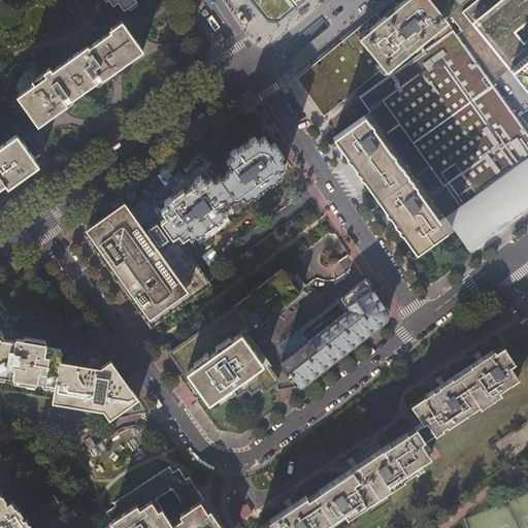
[(118,1),(121,7),(122,7),(123,8),(126,7),(127,8),(128,11),(138,5),(134,0),(108,0),(112,4),(118,1)]
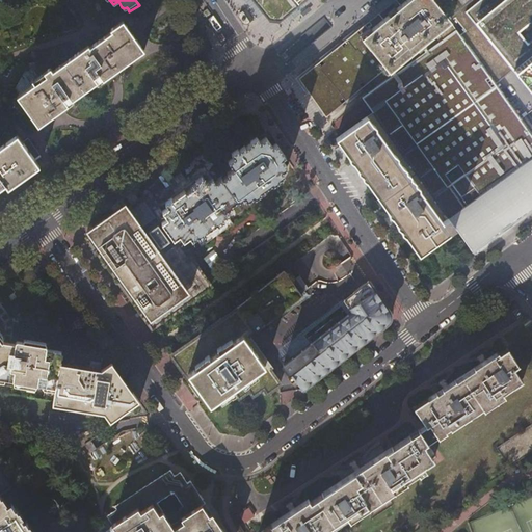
[(254,0),(262,9),(262,10),(263,11),(268,18),(278,19),(281,17),(284,14),(285,14),(287,12),(286,12),(300,0),(300,1),(301,0),(254,0)]
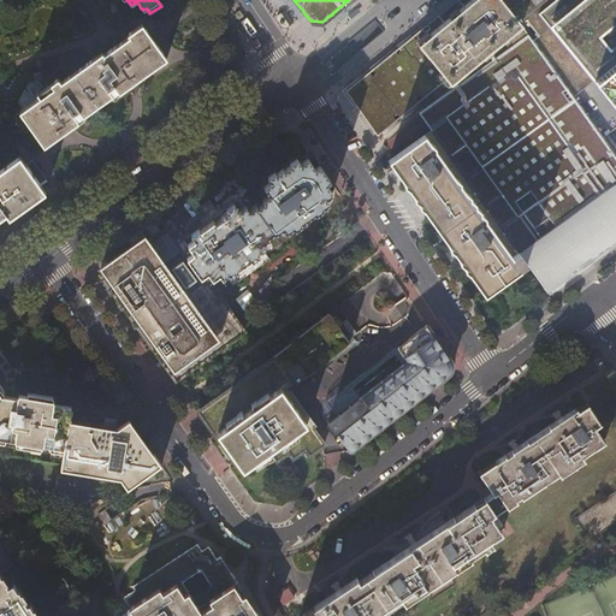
[(446,81),(448,80),(450,82),(475,61),(495,46),(521,24),(501,0),(456,0),(463,7),(461,9),(458,11),(449,18),(446,21),(444,23),(416,45),(446,81)]
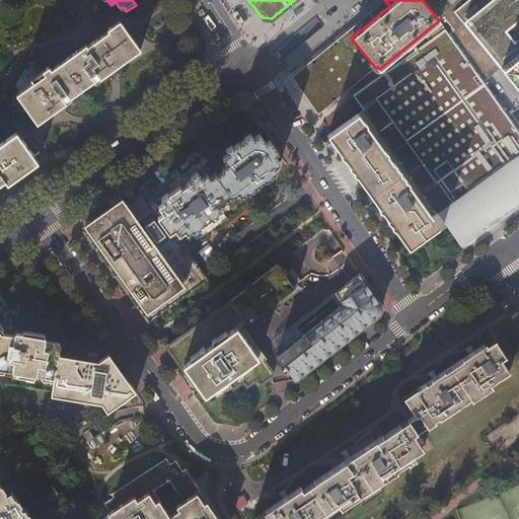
[(422,0),(439,20),(462,0),(422,0)]
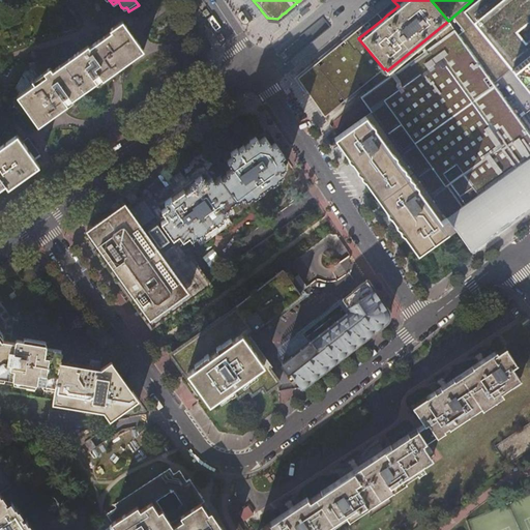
[(529,0),(472,0),(448,21),(494,84),(517,66),(529,84),(529,0)]
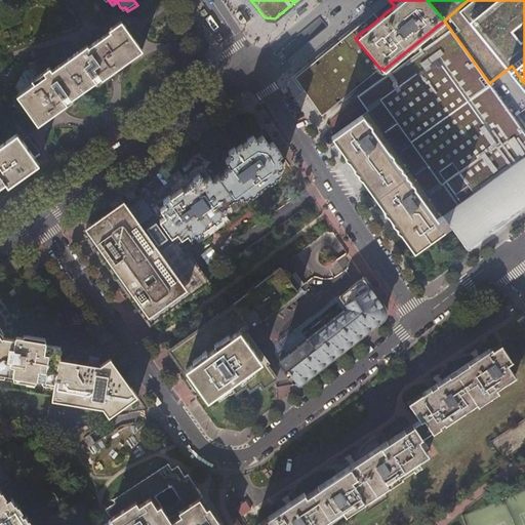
[(357,88),(380,69),(355,38),(378,19),(373,13),(371,15),(372,15),(365,21),(364,22),(360,25),(359,26),(351,33),(342,40),(341,39),(340,40),(341,41),(337,44),(336,43),(335,44),(336,45),(327,52),(326,53),(319,59),(319,58),(318,59),(318,61),(314,64),(314,63),(313,64),(313,65),(296,78),(305,90),(305,91),(311,101),(312,101),(320,112),(319,112),(322,116),(357,88)]
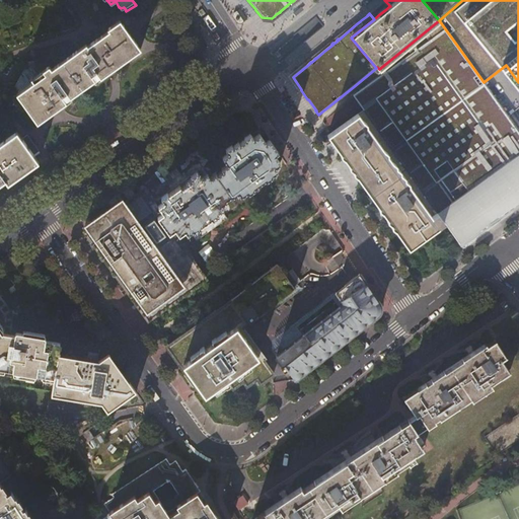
[(15,102),(17,105),(19,107),(21,109),(23,110),(27,107),(38,122),(60,105),(71,97),(70,96),(100,73),(102,75),(106,72),(139,49),(120,20),(108,28),(109,30),(87,47),(86,45),(52,69),(49,66),(31,78),(33,81),(13,96),(14,99),(15,102)]
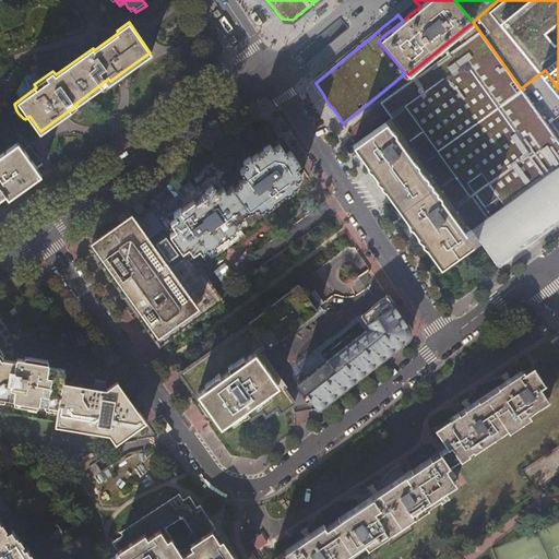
[(558,145),(478,33),(413,80),(387,98),(381,103),(387,111),(471,228),(470,229),(478,241),(497,268),(499,265),(498,265),(516,252),(512,245),(524,236),(528,241),(554,222),(556,224),(558,222),(558,145)]
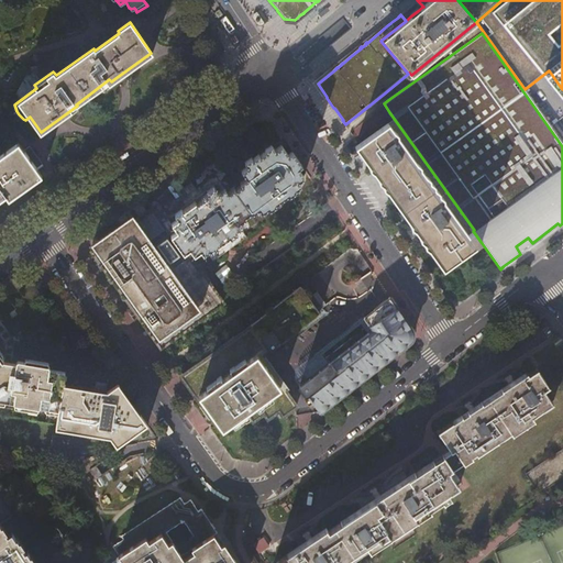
[(468,234),(473,231),(429,170),(410,143),(393,120),(356,147),(443,269),(479,244),(479,243),(475,245),(468,234)]
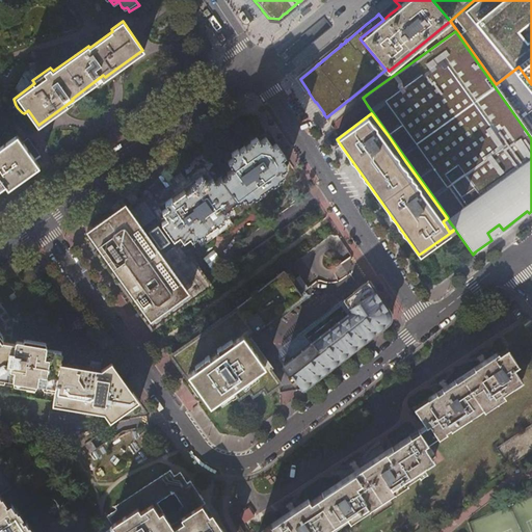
[(19,137),(11,142),(31,169),(33,170),(38,166),(33,158),(37,155),(27,138),(22,142),(19,137)]
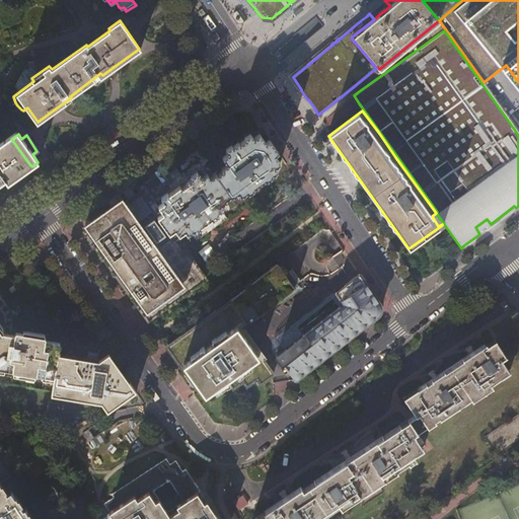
[(159,215),(170,232),(175,229),(179,234),(184,230),(188,233),(194,229),(195,231),(201,227),(200,225),(212,217),(213,218),(218,214),(217,212),(223,208),(221,205),(227,201),(225,199),(232,195),(232,197),(238,193),(241,196),(247,192),(248,193),(254,189),(253,188),(265,179),(267,181),(272,177),(271,175),(278,171),(275,166),(281,162),(276,155),(278,153),(270,140),(266,143),(260,134),(253,138),(250,134),(243,139),(244,140),(233,147),(231,145),(225,149),(228,154),(223,158),(228,165),(222,169),(223,170),(217,174),(216,173),(209,177),(207,173),(201,177),(197,172),(191,176),(192,177),(186,181),(187,183),(180,188),(179,186),(167,194),(167,193),(160,198),(163,202),(158,206),(163,212),(159,215)]
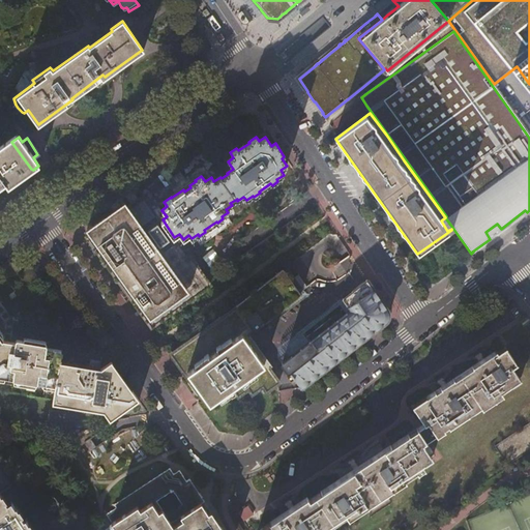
[(5,143),(4,144),(27,174),(32,171),(33,170),(31,169),(11,142),(7,145),(5,143)]
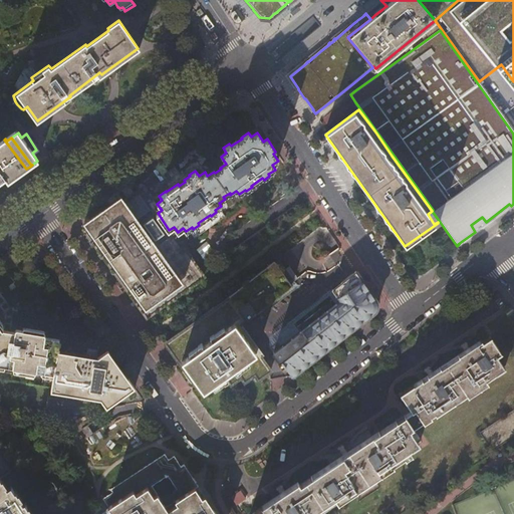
[(4,140),(0,142),(0,182),(6,178),(8,181),(26,169),(4,140)]
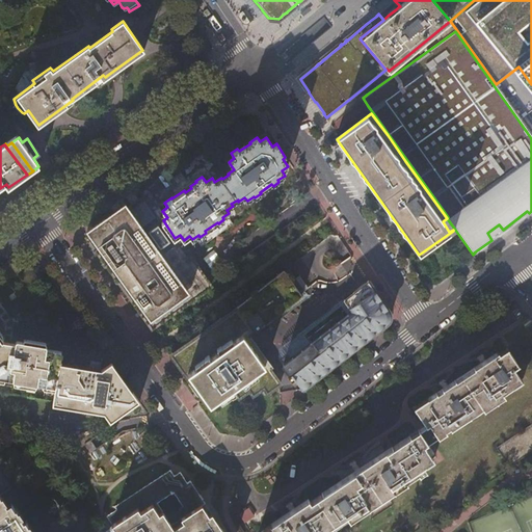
[(163,220),(151,204),(134,215),(129,207),(90,235),(156,328),(211,290),(210,289),(175,238),(163,220)]
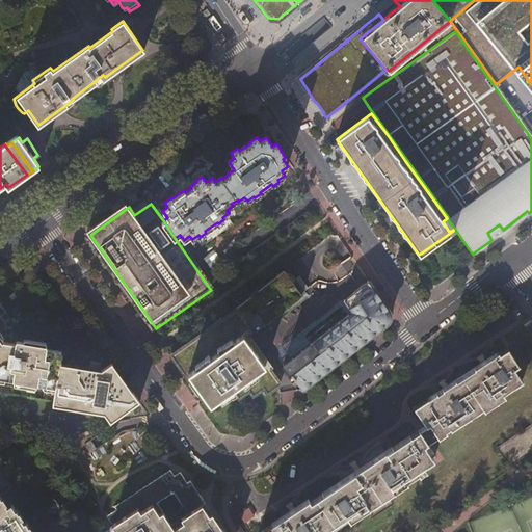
[(475,253),(529,213),(527,211),(503,230),(499,224),(487,233),(491,240),(474,253),(475,253)]
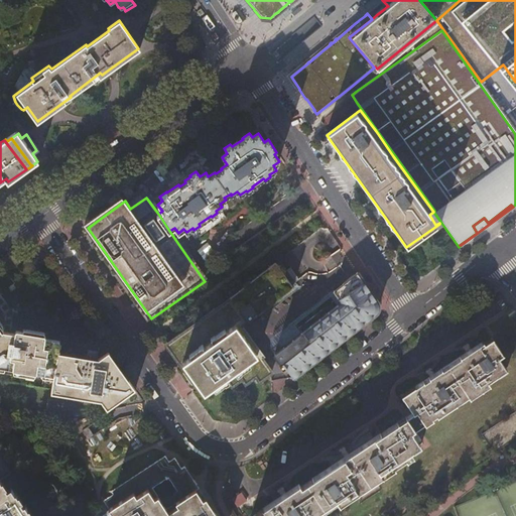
[(441,223),(433,212),(429,215),(435,225),(439,223),(439,224),(441,223)]
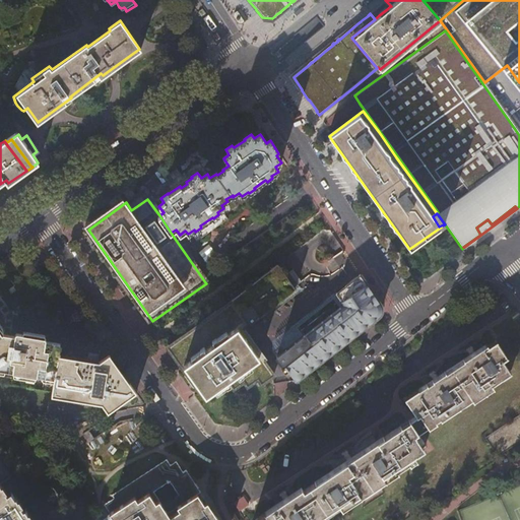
[(295,287),(278,264),(233,300),(251,324),(259,318),(268,311),(273,307),(297,289),(295,287)]
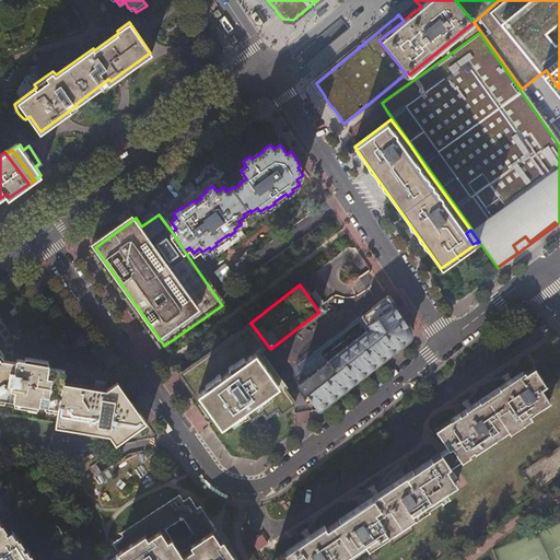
[(298,384),(318,411),(415,336),(389,299),(374,311),(364,318),(371,328),(366,333),(327,362),(298,384)]
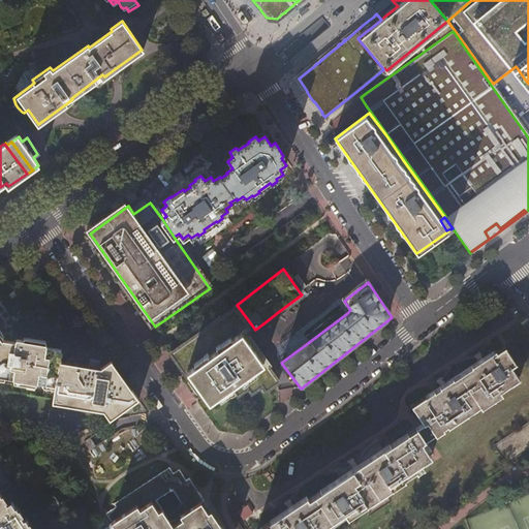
[(304,290),(300,292),(302,294),(278,312),(273,316),(263,323),(267,327),(276,322),(280,318),(283,313),(290,307),(293,305),(301,301),(303,301),(305,299),(306,298),(307,296),(307,293),(306,291),(304,290)]
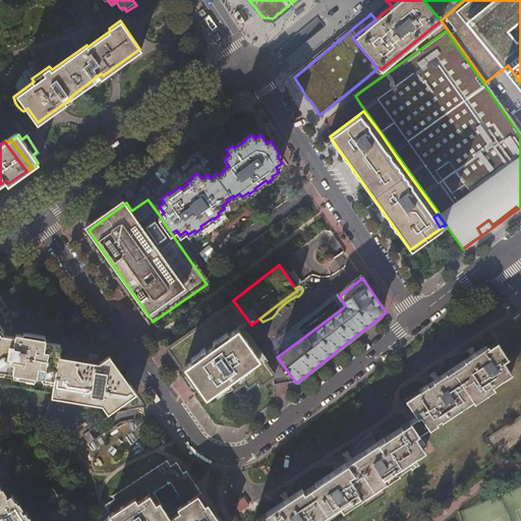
[(274,350),(277,357),(304,337),(298,329),(314,315),(334,301),(341,309),(345,305),(339,296),(348,289),(347,288),(345,289),(342,290),(341,290),(340,291),(338,292),(336,293),(335,293),(333,294),(332,295),(331,297),(328,299),(327,300),(326,301),(325,303),(324,304),(323,305),(322,306),(320,307),(319,308),(315,310),(313,312),(311,314),(309,315),(306,316),(305,317),(303,319),(301,320),(300,321),(299,321),(296,322),(293,324),(291,325),(290,326),(288,327),(286,329),(284,330),(282,332),(281,334),(280,335),(279,336),(279,337),(275,342),(274,347),(274,350)]
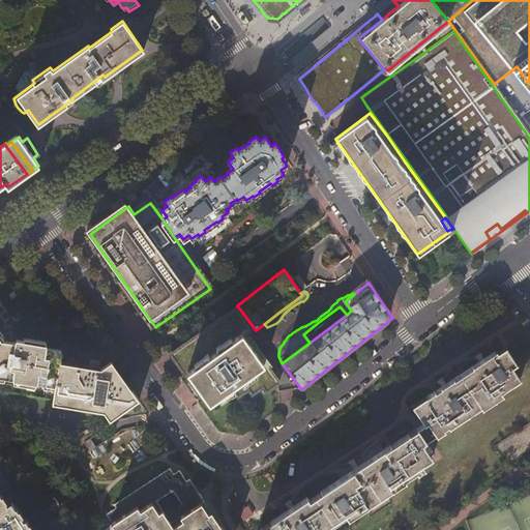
[(237,305),(172,352),(209,404),(219,396),(224,401),(233,393),(237,399),(247,391),(251,396),(261,388),(265,393),(277,384),(245,337),(256,330),(237,305)]
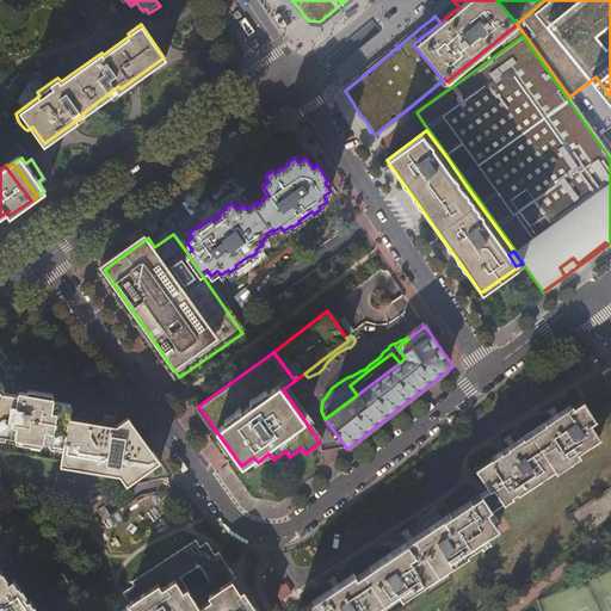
[(45,442),(63,445),(66,445),(71,418),(67,417),(69,405),(55,401),(56,400),(54,397),(22,392),(18,394),(18,396),(5,394),(5,392),(0,383),(0,434),(12,437),(14,437),(17,438),(18,439),(43,444),(45,443),(45,442)]
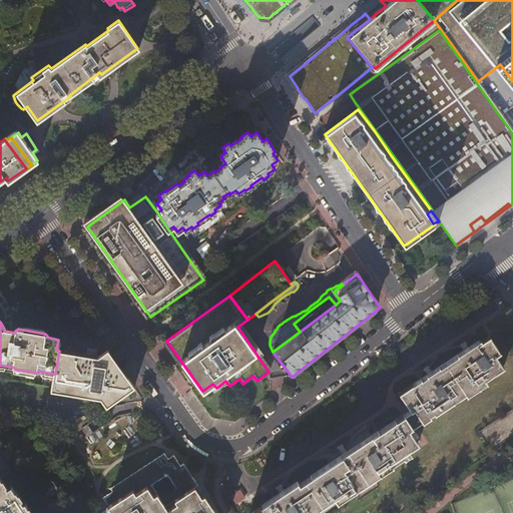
[(414,409),(422,422),(448,405),(452,402),(465,394),(467,396),(486,383),(484,380),(503,368),(495,356),(500,353),(489,337),(481,342),(480,340),(469,348),(464,351),(432,372),(427,375),(399,393),(410,410),(411,411),(414,409)]
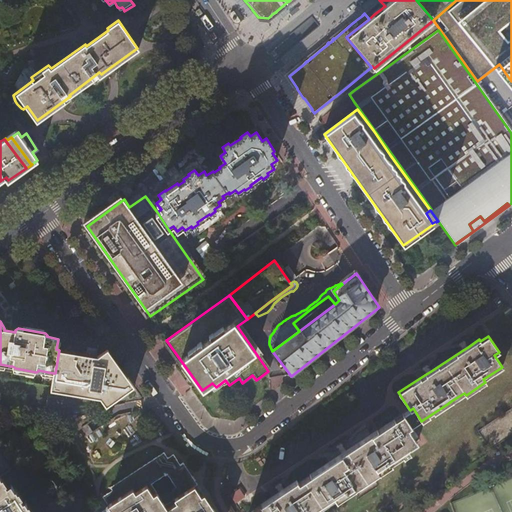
[(100,399),(106,406),(107,406),(134,386),(133,385),(112,354),(108,348),(98,355),(59,350),(55,373),(53,373),(50,390),(100,399)]
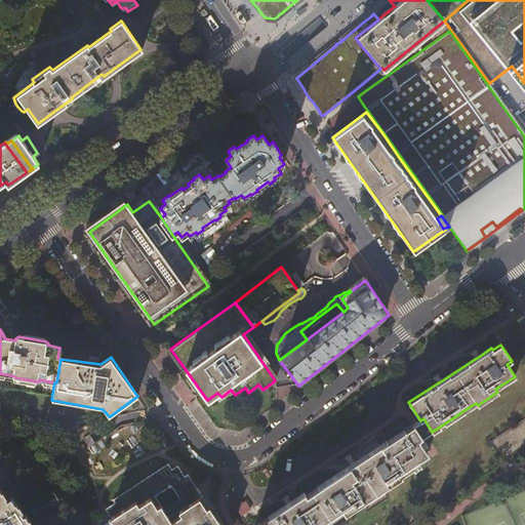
[(500,456),(502,459),(524,444),(524,419),(491,442),(500,456)]
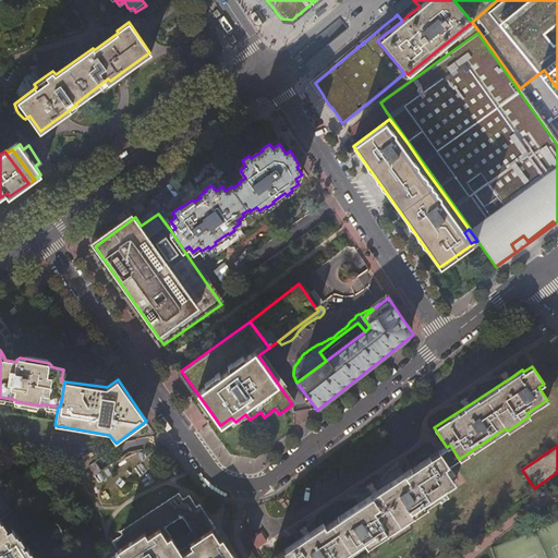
[(342,557),(361,546),(365,544),(366,546),(387,533),(413,516),(422,510),(426,507),(425,505),(438,497),(439,498),(440,498),(439,496),(445,493),(446,494),(447,494),(444,489),(455,482),(445,468),(448,465),(448,464),(439,451),(437,452),(417,465),(412,470),(411,469),(404,473),(377,490),(372,495),(358,504),(338,517),(338,518),(325,526),(323,523),(310,533),(304,536),(283,550),(286,553),(277,557),(342,557)]
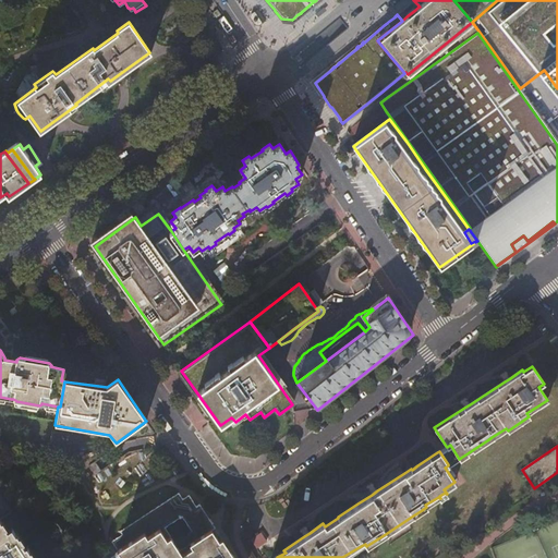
[(69,477),(65,481),(71,489),(74,486),(69,477)]
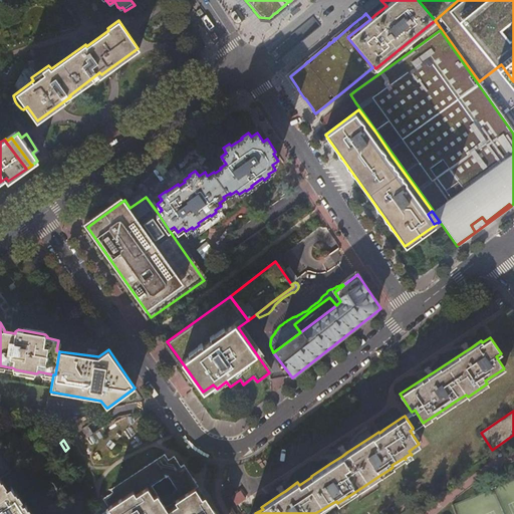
[(215,513),(209,504),(206,506),(195,489),(198,487),(184,465),(181,467),(173,457),(168,460),(164,455),(109,490),(111,493),(101,499),(110,513),(215,513)]
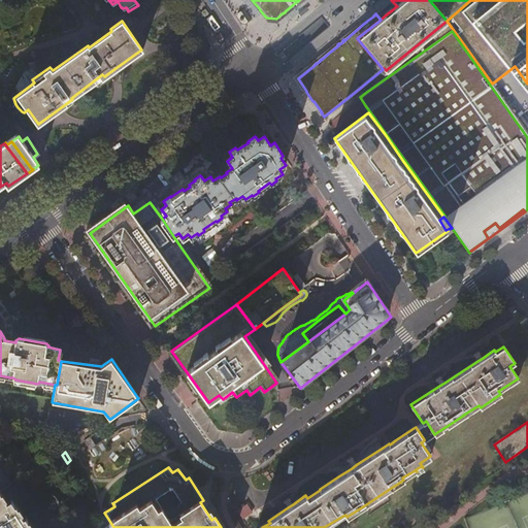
[(0,527),(29,527),(26,523),(25,524),(21,518),(19,520),(15,515),(18,514),(14,508),(13,509),(8,500),(4,503),(2,500),(3,499),(0,495),(0,527)]
